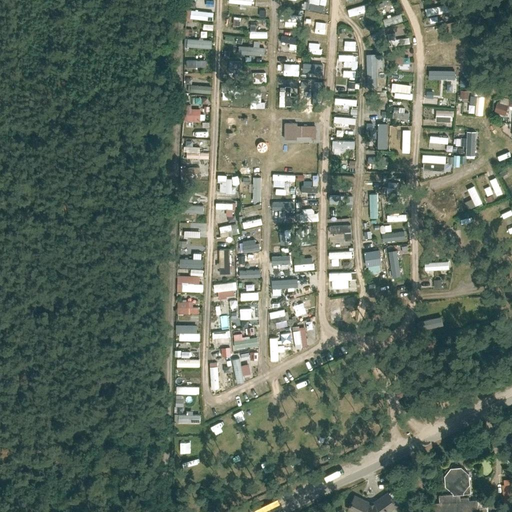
[(323,11),(324,5),(320,5),(320,0),(309,0),(310,10),(323,11)]
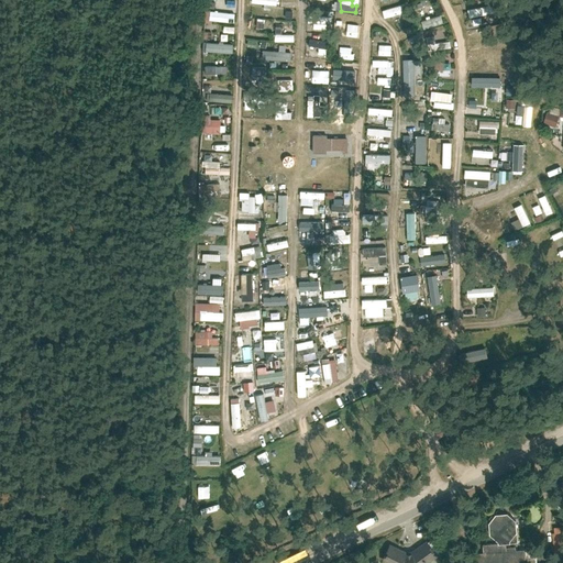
[(397,6),(382,11),(385,18),(400,13),(397,6)]
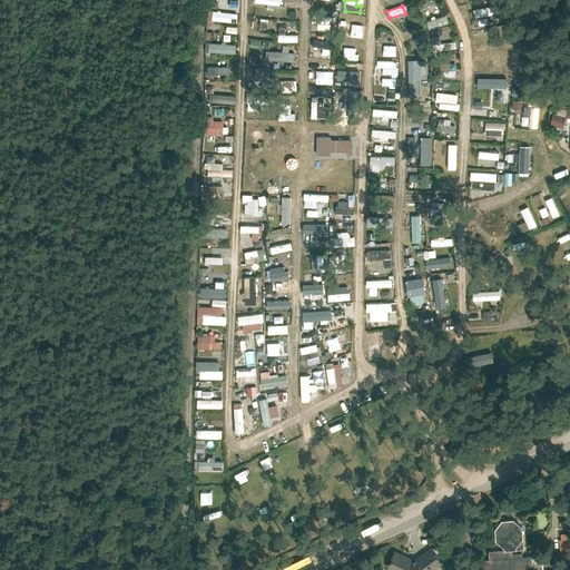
[(498,6),(473,9),(474,17),(499,13),(498,6)]
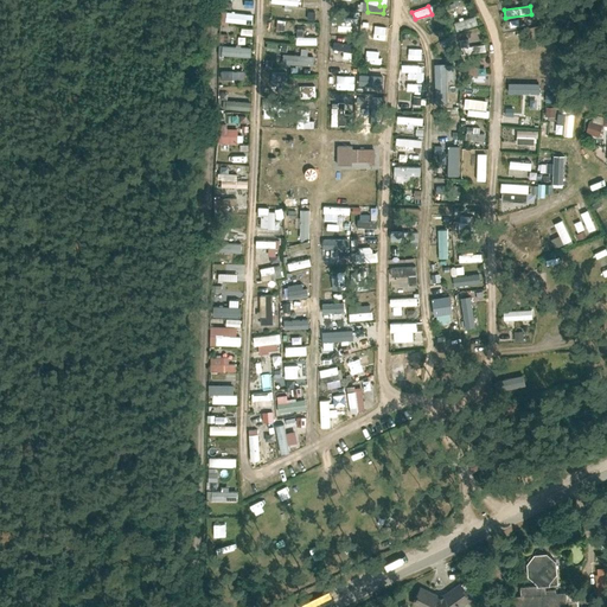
[(223,11),(222,20),(254,25),(255,14),(223,11)]
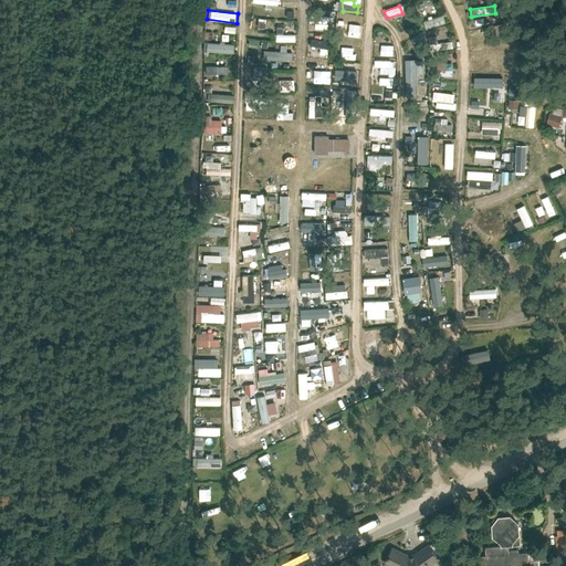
[(426,30),(446,22),(443,13),(423,21),(426,30)]
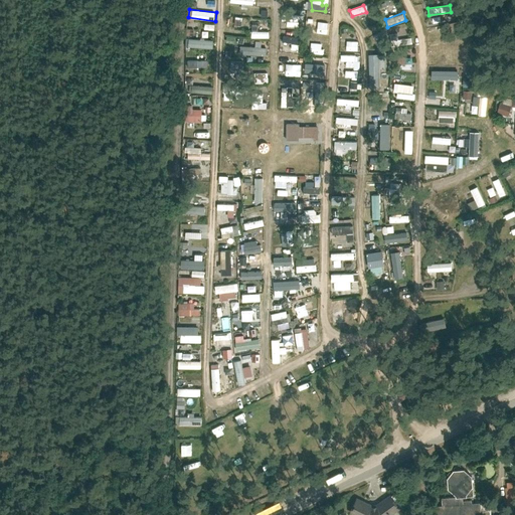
[(251,23),(251,37),(270,37),(270,31),(259,30),(259,23),(251,23)]
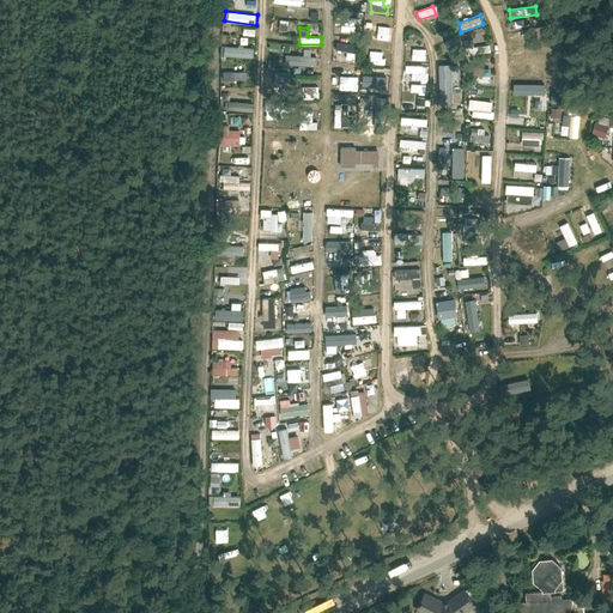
[(465,40),(466,53),(475,53),(474,40),(465,40)]
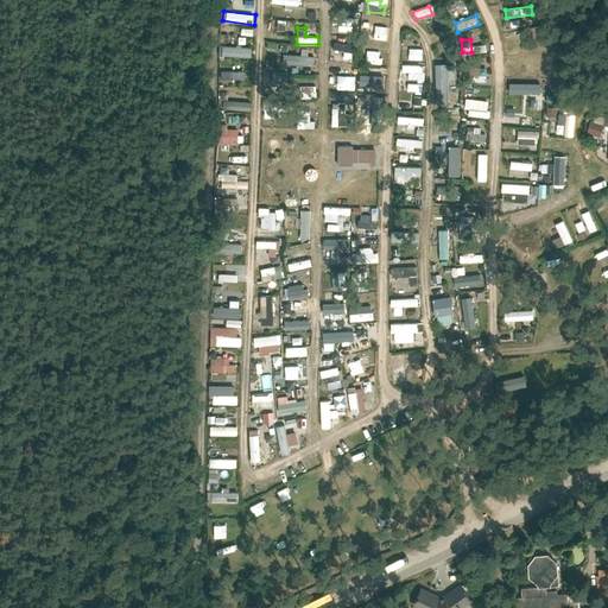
[(344,51),(343,57),(352,59),(355,44),(334,40),(333,49),(344,51)]
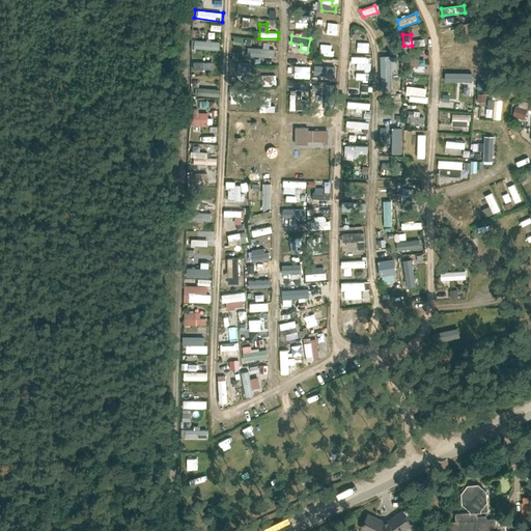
[(194,49),(220,49),(220,40),(194,39),(194,49)]
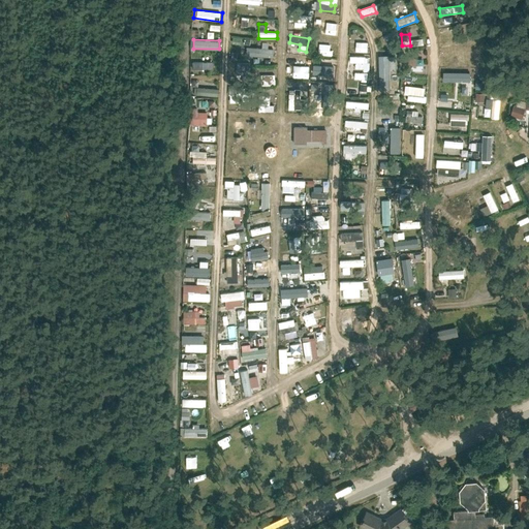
[(358,51),(366,51),(366,40),(356,40),(358,51)]
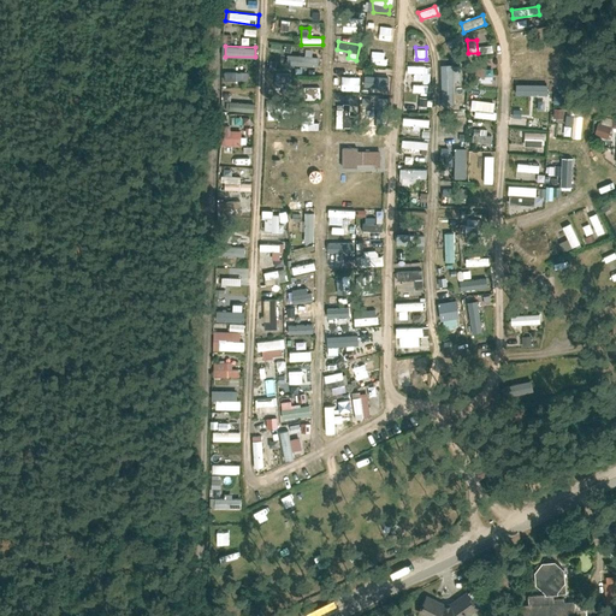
[(386,64),(386,51),(372,51),(372,64),(386,64)]
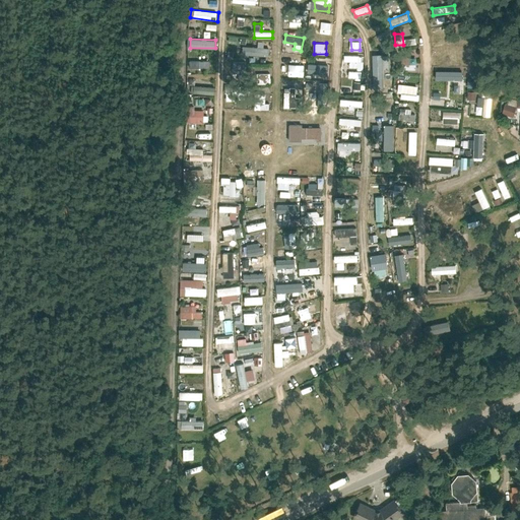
[(242,55),(268,55),(268,47),(242,46),(242,55)]
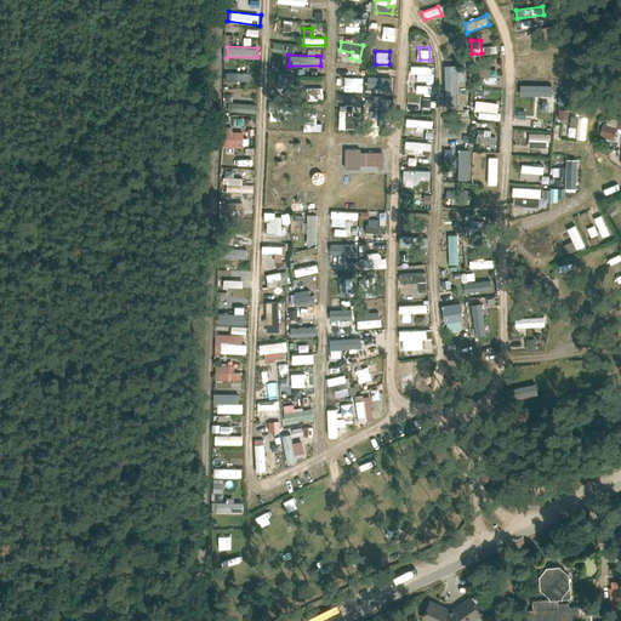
[(444,64),(445,104),(459,104),(456,64),(444,64)]
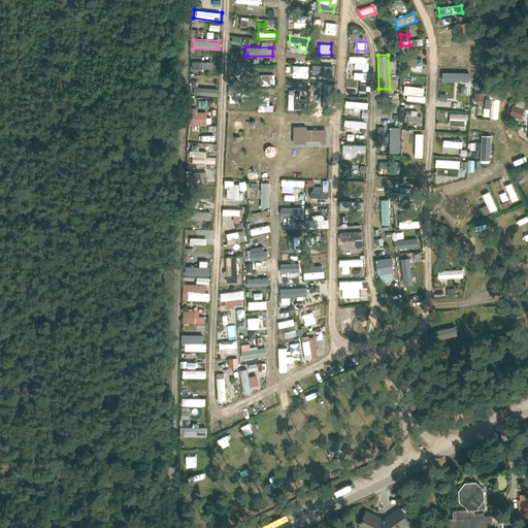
[(354,62),(355,69),(369,69),(369,56),(349,56),(349,62),(354,62)]
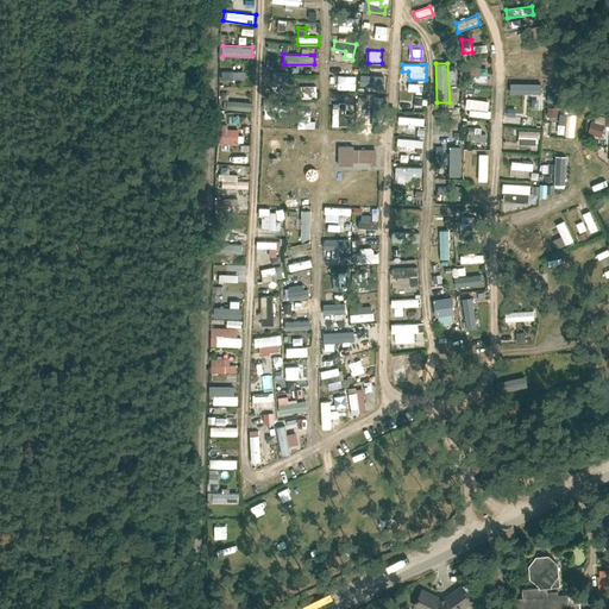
[(465,66),(465,81),(487,81),(487,66),(465,66)]
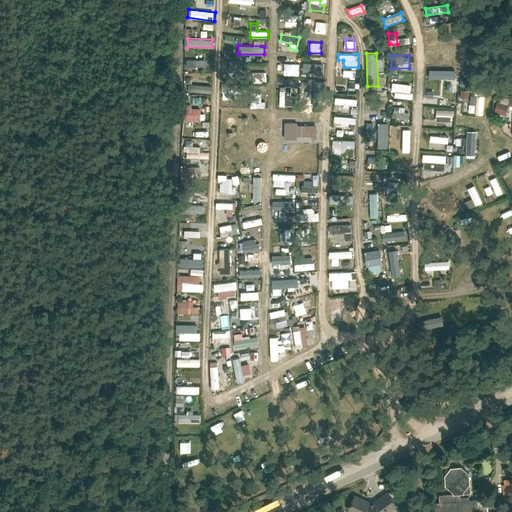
[(298,67),(299,57),(289,56),(288,66),(298,67)]
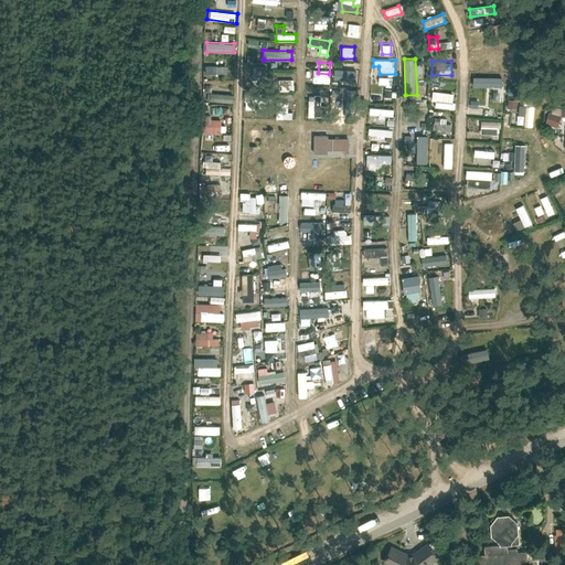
[(356,70),(333,70),(333,80),(356,80),(356,70)]
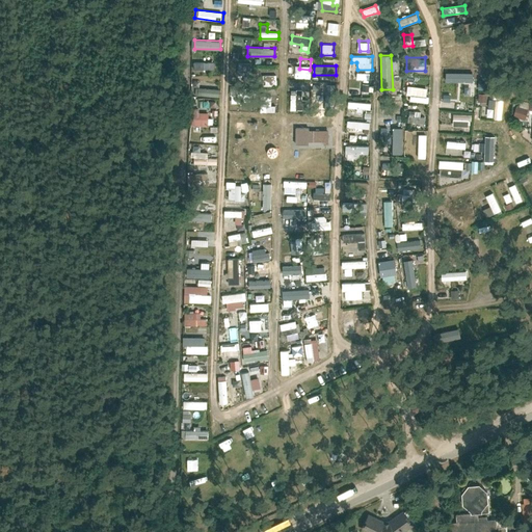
[(277,85),(277,75),(263,75),(263,85),(277,85)]
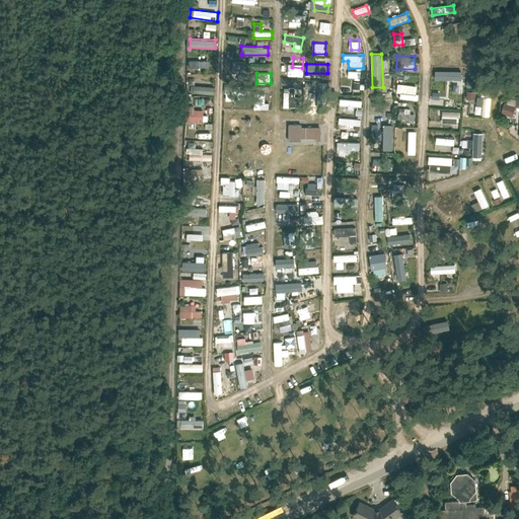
[(350,79),(350,90),(361,91),(362,79),(350,79)]
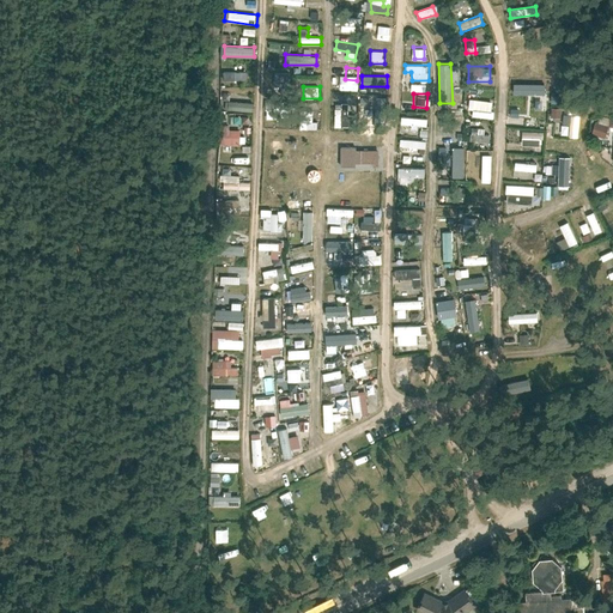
[(495,117),(495,110),(491,110),(491,99),(469,98),(469,109),(473,109),(472,116),(495,117)]
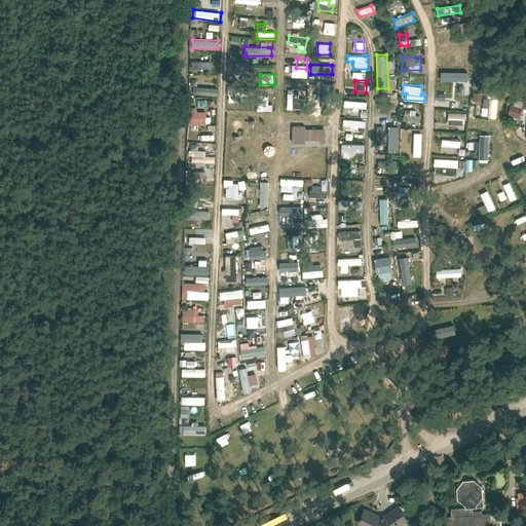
[(305,96),(305,85),(289,85),(289,92),(293,92),(293,97),(305,96)]
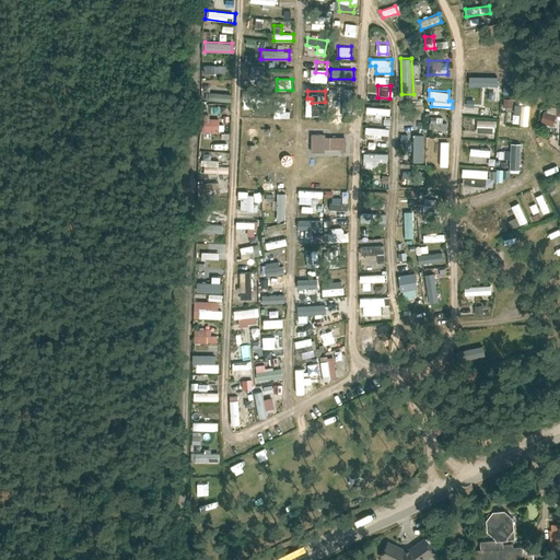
[(266,107),(266,94),(244,93),(244,107),(266,107)]
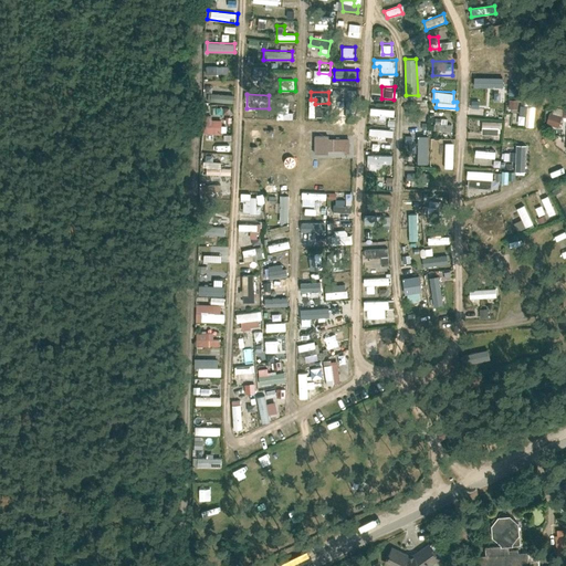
[(519,108),(519,100),(509,98),(509,107),(519,108)]
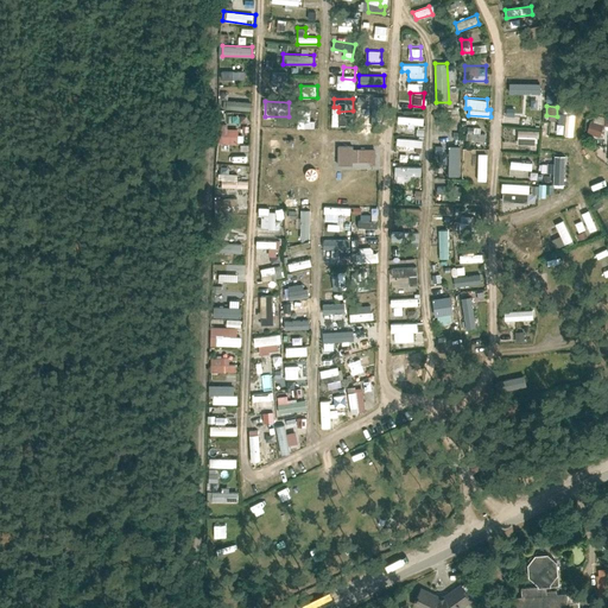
[(297,127),(311,127),(311,111),(297,111),(297,127)]
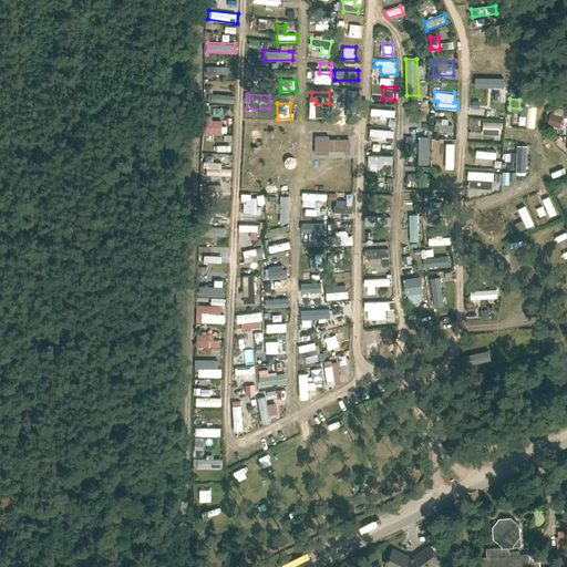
[(521,114),(526,114),(526,125),(536,126),(537,105),(521,105),(521,114)]
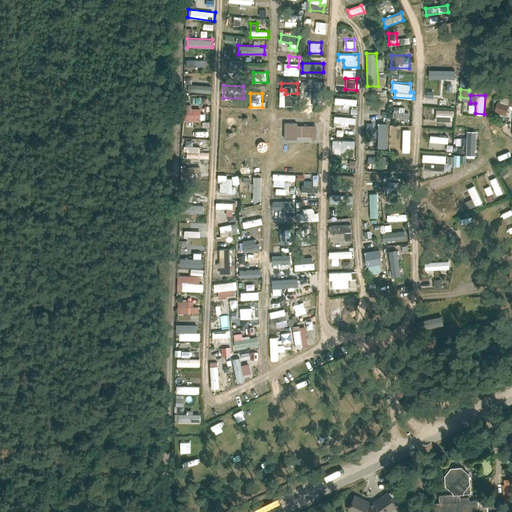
[(334,103),(357,106),(358,99),(335,96),(334,103)]
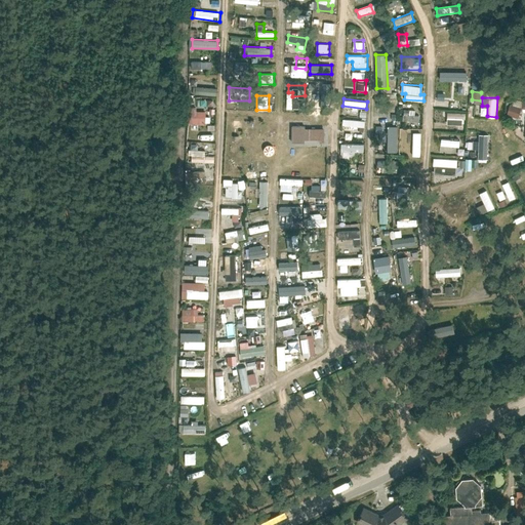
[(510,103),(507,114),(519,118),(522,107),(510,103)]
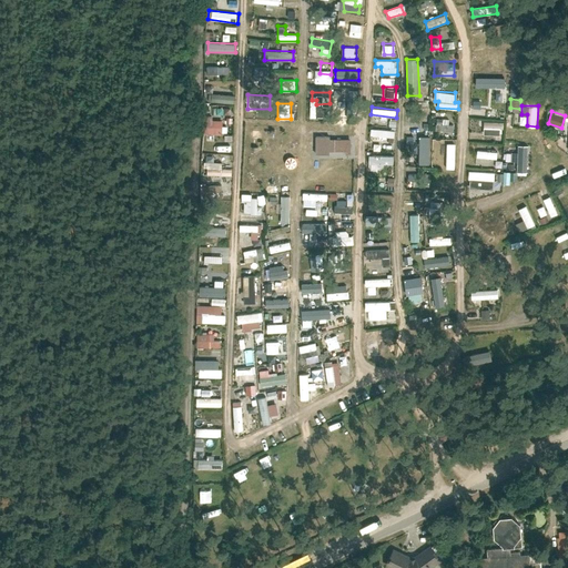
[(222,134),(223,120),(213,119),(213,115),(204,115),(203,133),(222,134)]
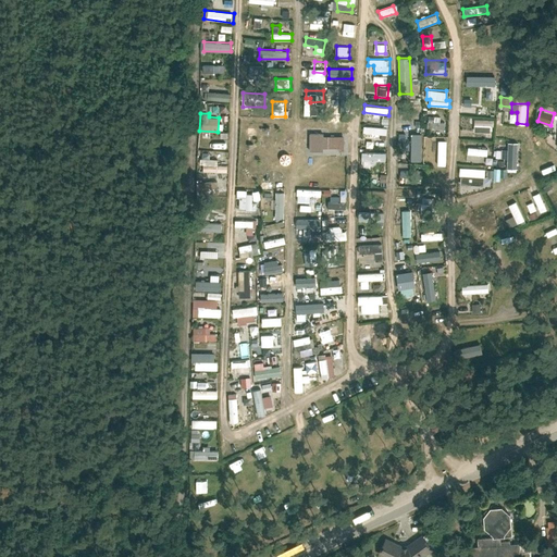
[(446,128),(446,122),(441,122),(441,116),(429,116),(429,128),(446,128)]
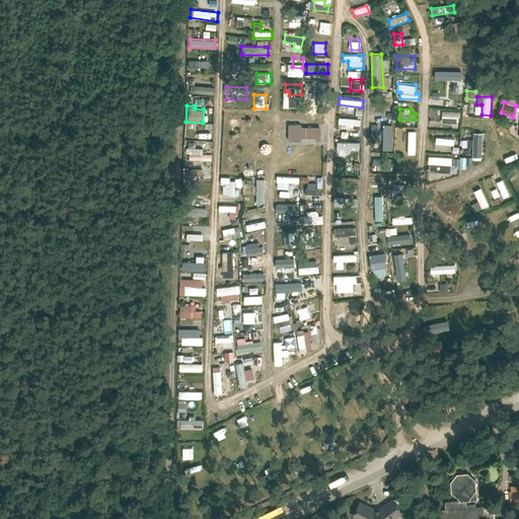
[(460,118),(460,110),(442,110),(442,123),(457,124),(457,118),(460,118)]
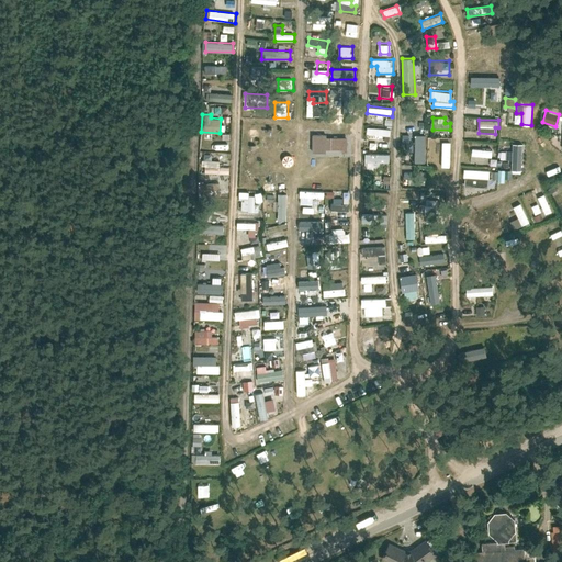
[(347,150),(347,136),(326,136),(326,134),(312,134),(312,150),(347,150)]
